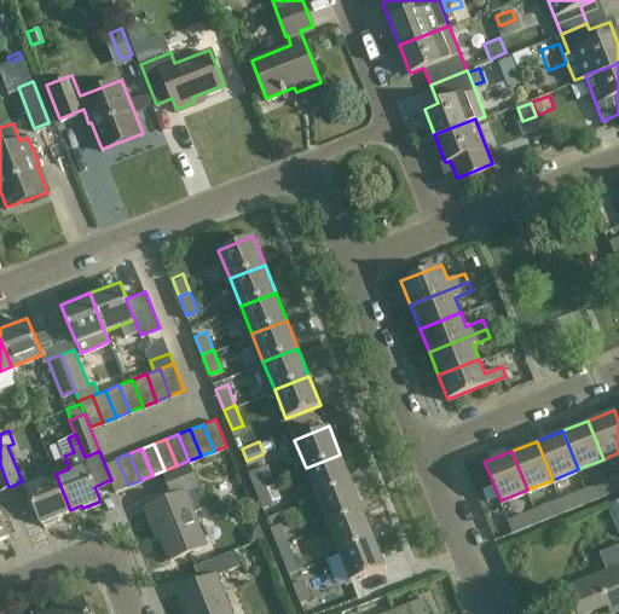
[(351,482),(340,455),(306,468),(317,496),(351,482)]
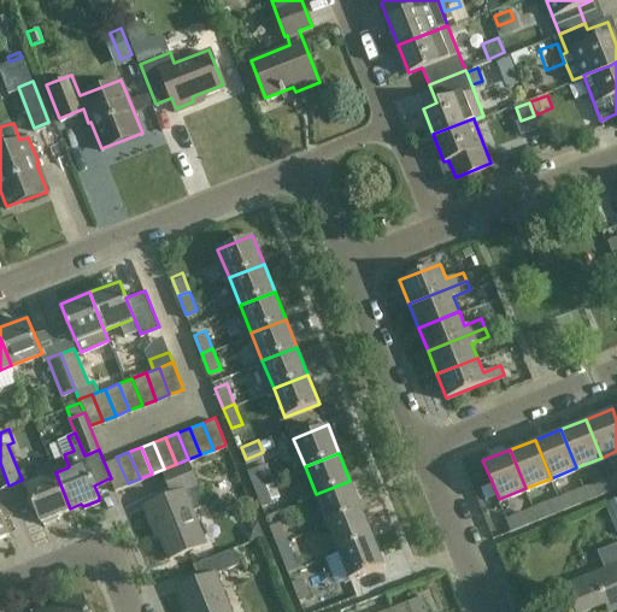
[(128,483),(116,457),(104,462),(111,478),(115,489),(128,483)]
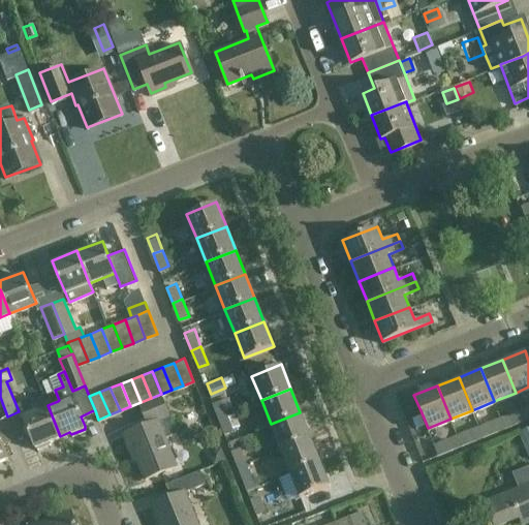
[(60,436),(48,405),(33,410),(29,401),(21,404),(24,414),(23,415),(35,446),(37,449),(51,443),(51,439),(60,436)]
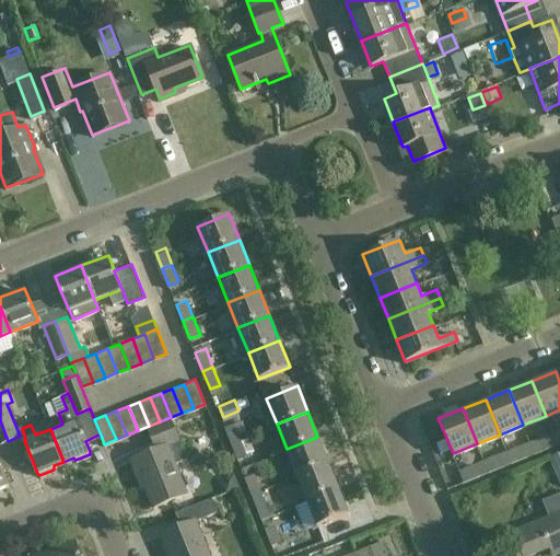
[(223,429),(229,443),(238,439),(233,425),(223,429)]
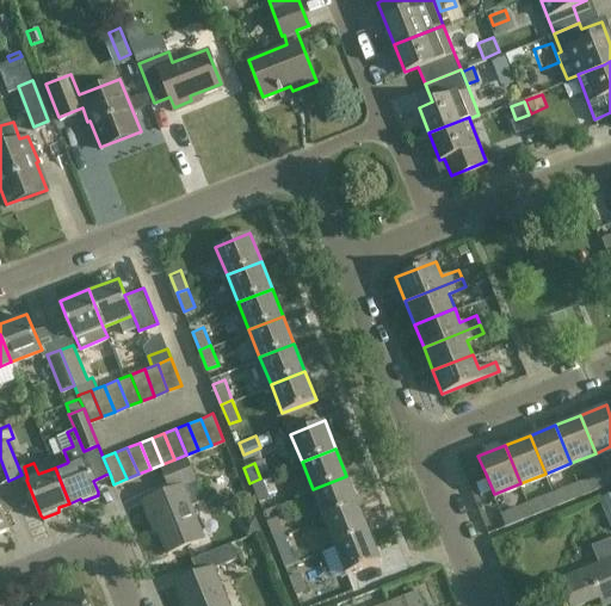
[(152,523),(155,521),(167,550),(203,536),(190,505),(204,499),(191,468),(166,477),(170,489),(142,500),(152,523)]
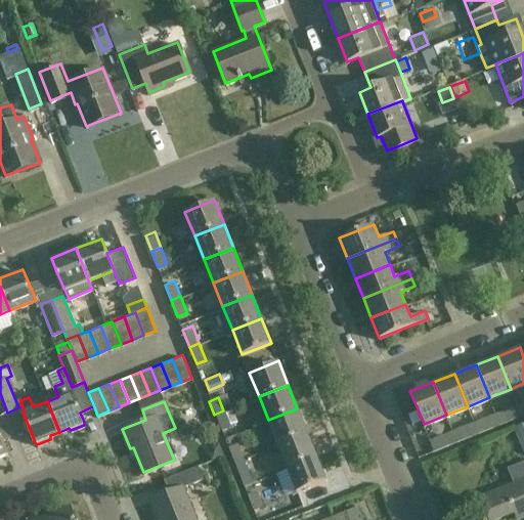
[(417,406),(407,410),(412,423),(422,419),(417,406)]
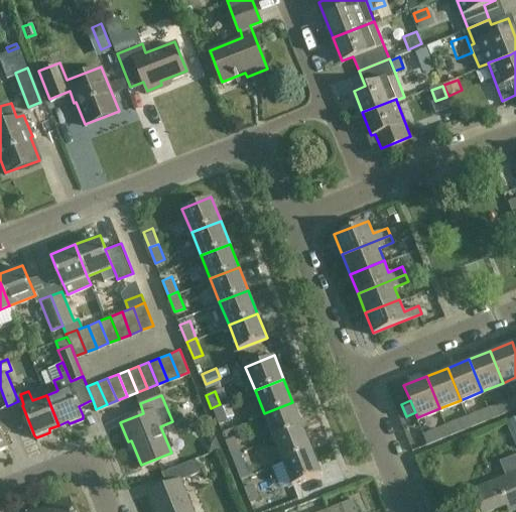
[(490,417),(506,411),(502,400),(486,406),(490,417)]
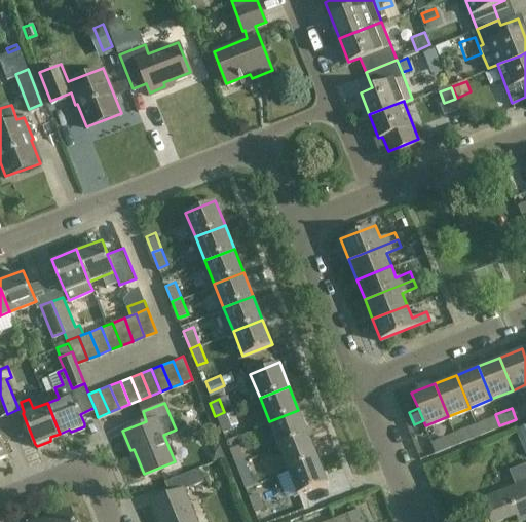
[(232,409),(224,412),(229,424),(237,421),(232,409)]
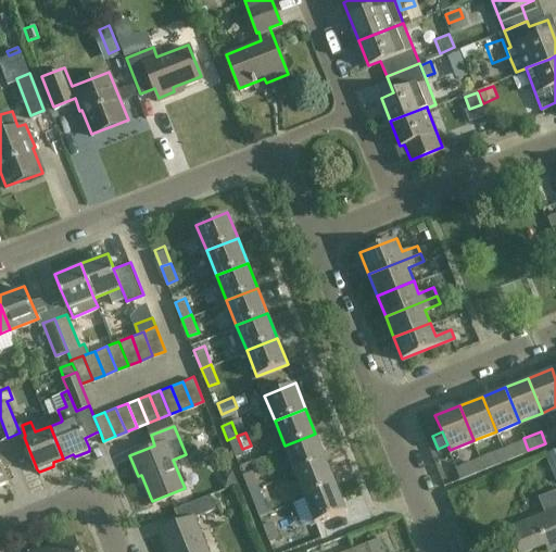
[(325,459),(315,434),(285,446),(294,471),(325,459)]
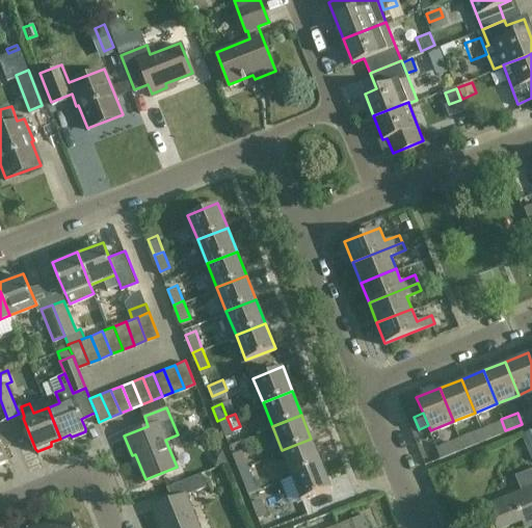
[(232,429),(227,417),(217,421),(224,437),(233,433),(232,429)]
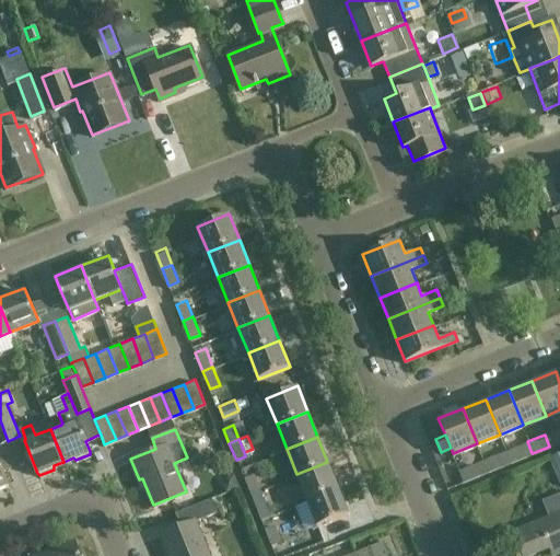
[(504,451),(509,463),(525,456),(521,444),(504,451)]
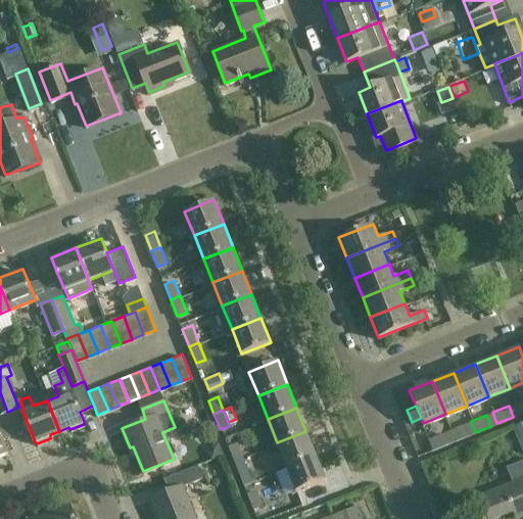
[(522,420),(514,424),(522,445),(522,420)]
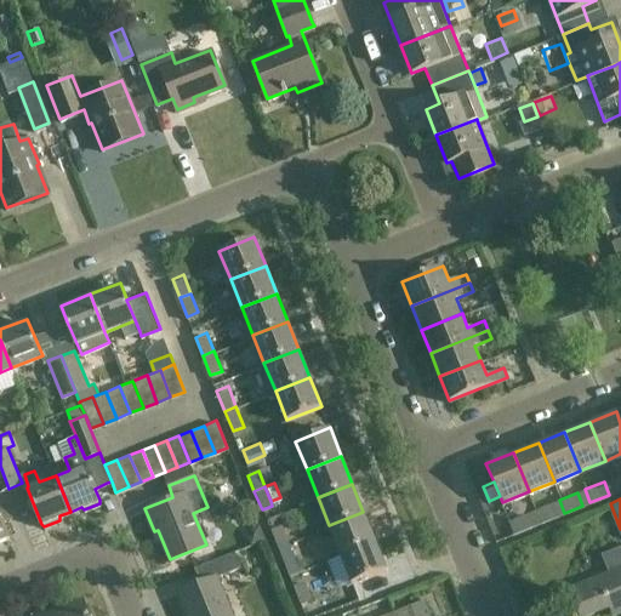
[(539,523),(557,515),(552,503),(534,511),(539,523)]
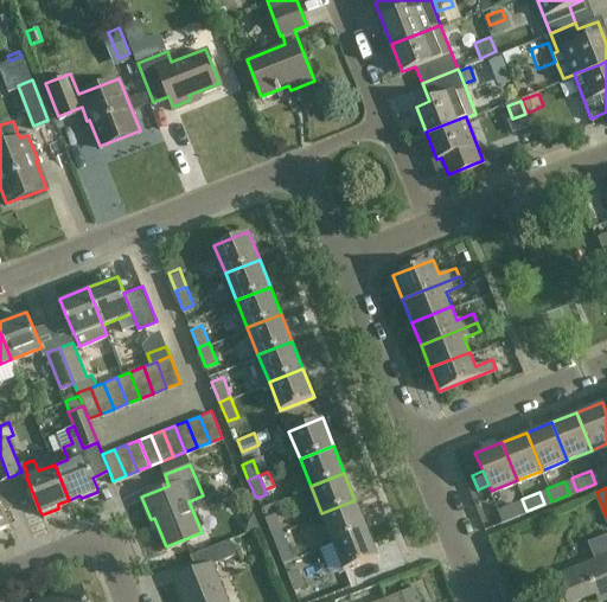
[(366,527),(355,500),(321,513),(332,540),(366,527)]
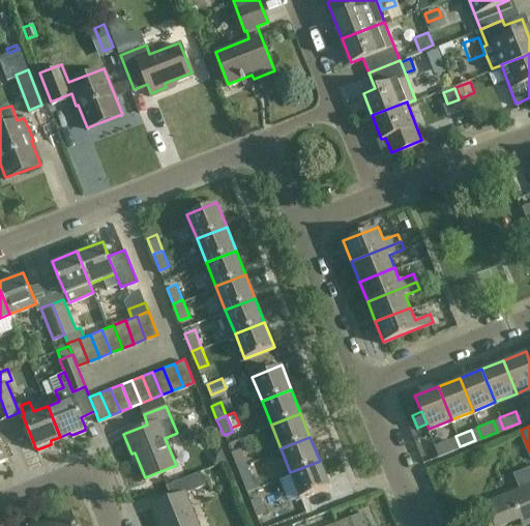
[(433,444),(438,456),(452,449),(448,438),(433,444)]
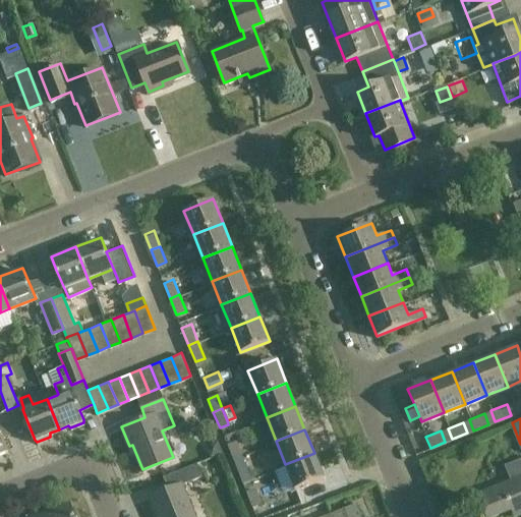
[(209,441),(207,446),(211,454),(220,450),(215,438),(209,441)]
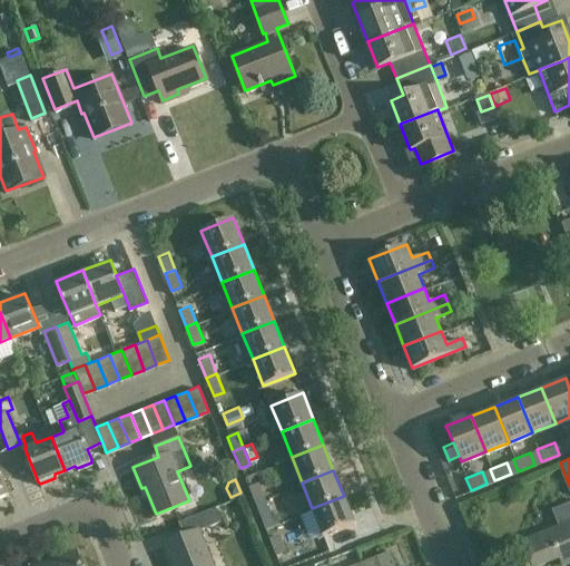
[(248,487),(254,503),(263,498),(257,484),(248,487)]
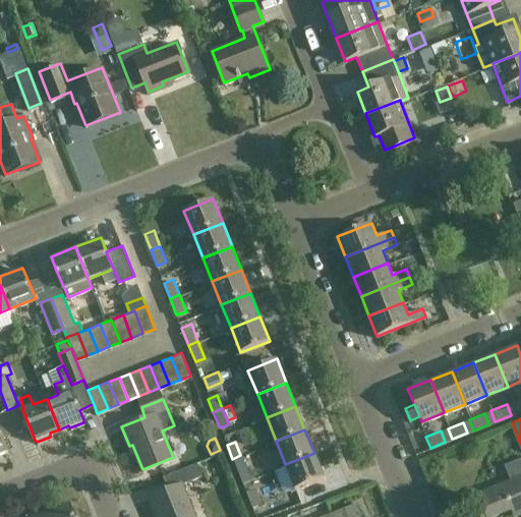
[(324,476),(314,453),(285,464),(295,489),(324,476)]
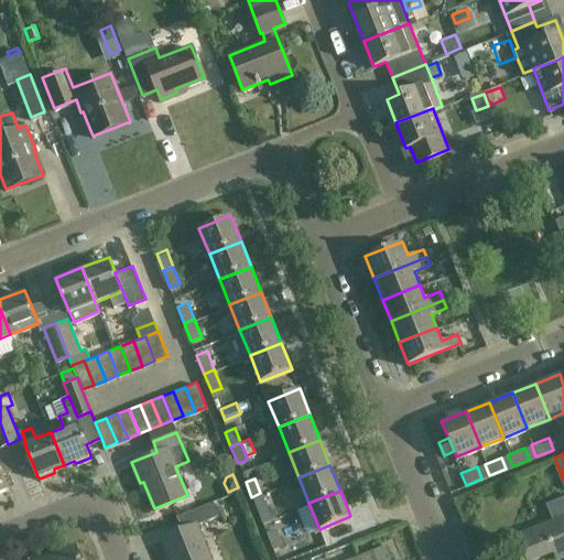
[(267,509),(260,493),(251,497),(258,514),(267,509)]
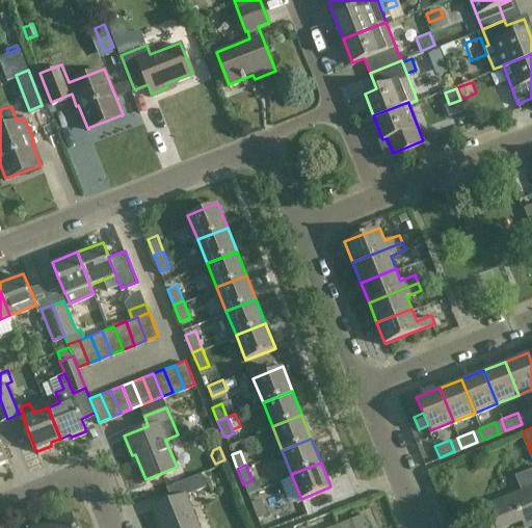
[(531,467),(516,474),(523,490),(488,503),(497,524),(528,511),(531,520),(531,467)]
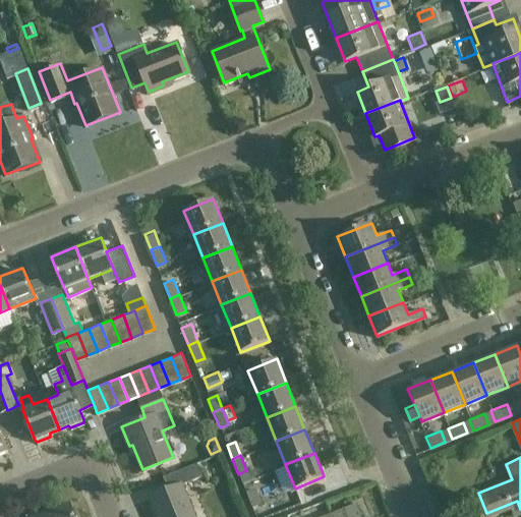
[(168,489),(149,496),(157,516),(194,516),(181,483),(201,474),(195,461),(162,474),(168,489)]
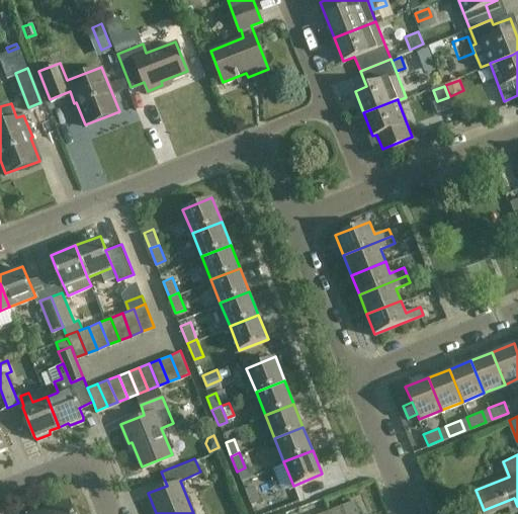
[(244,489),(250,503),(258,500),(252,486),(244,489)]
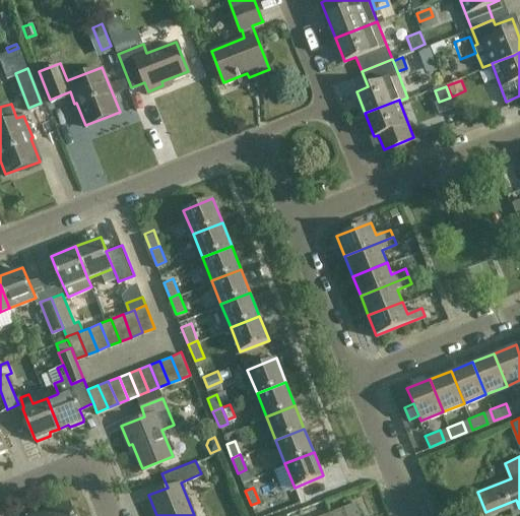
[(74,515),(69,501),(29,515),(74,515)]
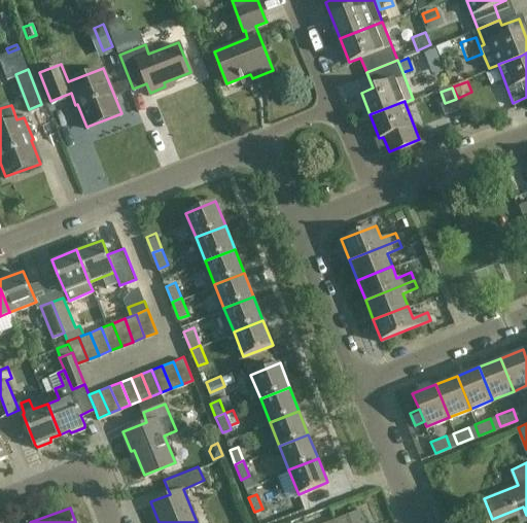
[(366,522),(361,508),(348,513),(321,522),(366,522)]
